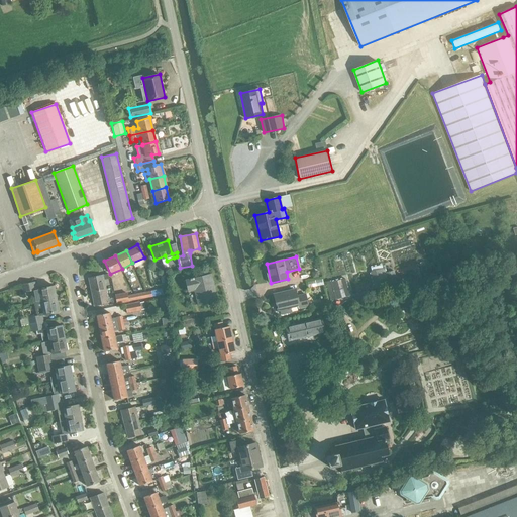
[(416,279),(422,277),(419,267),(413,269),(416,279)]
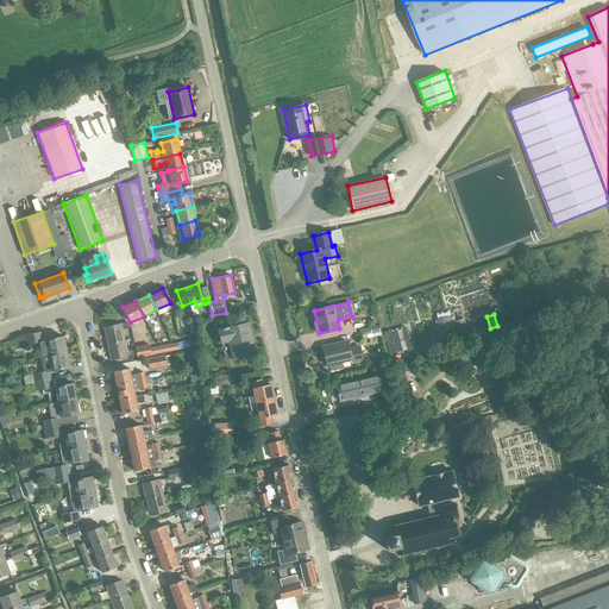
[(447,316),(435,320),(440,340),(468,333),(463,319),(449,322),(447,316)]
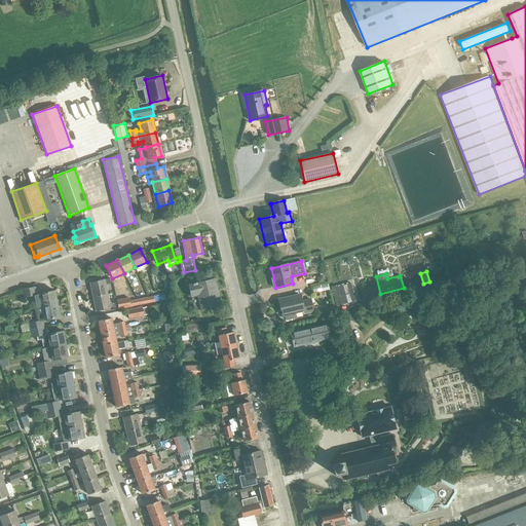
[(193,311),(214,307),(221,306),(215,278),(188,285),(193,311)]
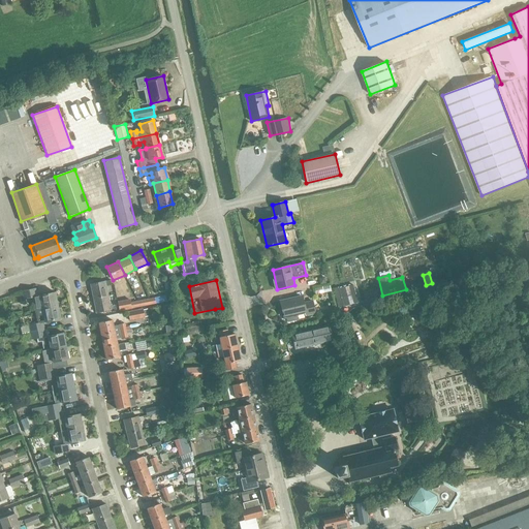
[(93,299),(109,296),(105,281),(90,284),(93,299)]
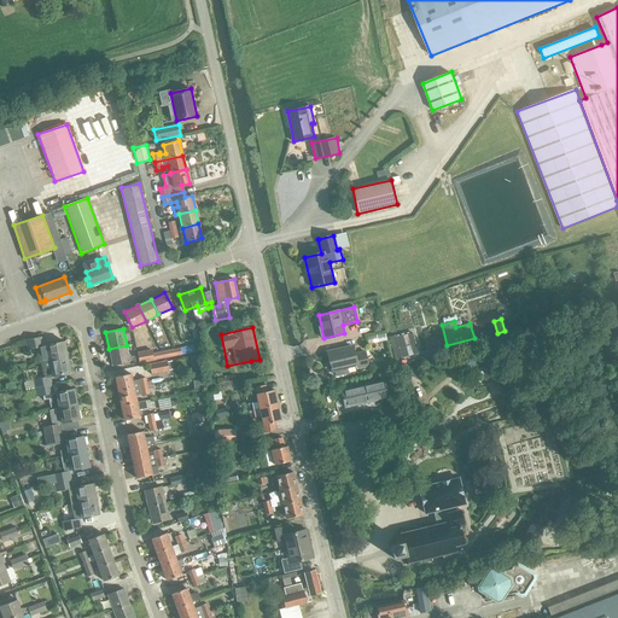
[(412,332),(395,337),(401,359),(418,354),(412,332)]
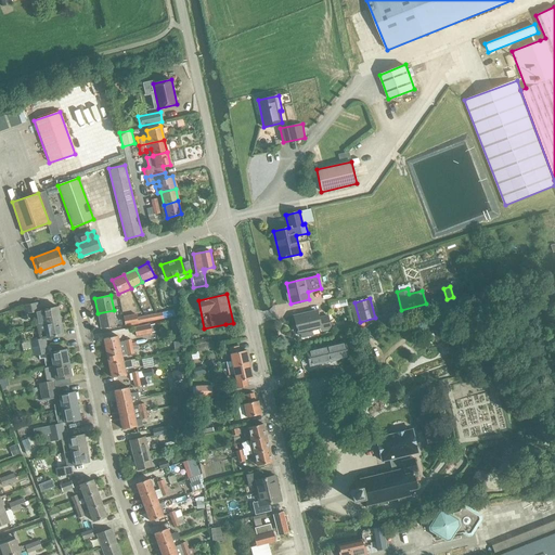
[(36,325),(60,321),(57,307),(39,310),(38,302),(23,306),(25,314),(34,312),(36,325)]
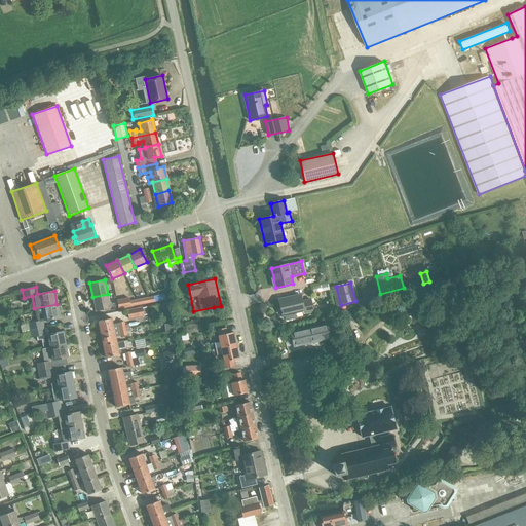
[(108,294),(92,297),(96,311),(111,307),(108,294)]
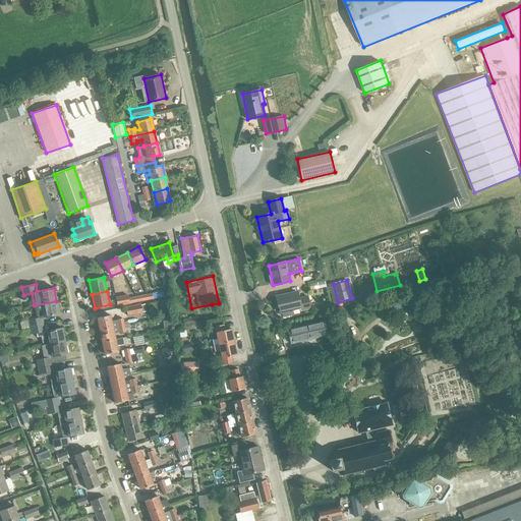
[(162,291),(129,297),(130,303),(164,297),(162,291)]
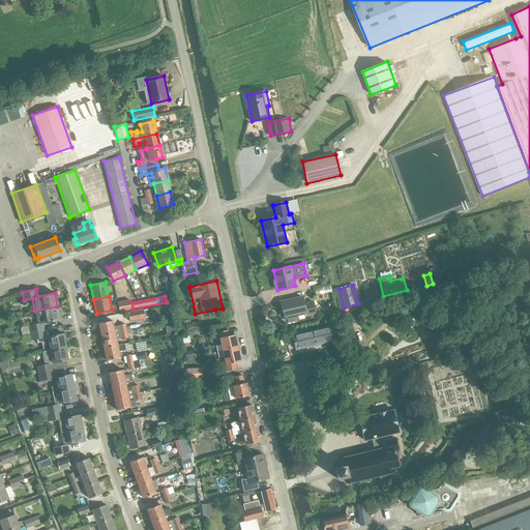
[(304,302),(303,296),(281,302),(285,321),(306,316),(306,317),(316,314),(313,301),(304,302)]
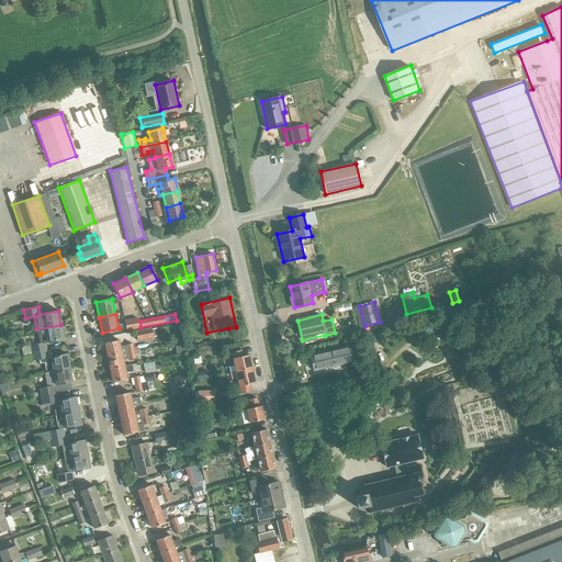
[(30,346),(32,352),(48,350),(46,343),(64,339),(60,325),(36,329),(38,344),(30,346)]
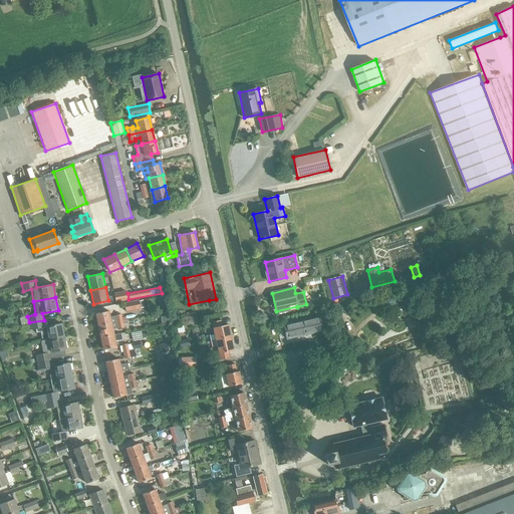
[(125,311),(140,308),(145,307),(143,299),(139,300),(123,303),(125,311)]
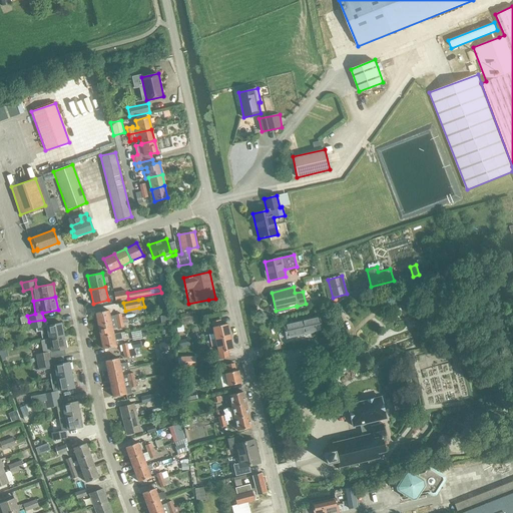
[(110,317),(109,310),(95,313),(98,326),(122,321),(121,314),(115,315),(115,316),(110,317)]
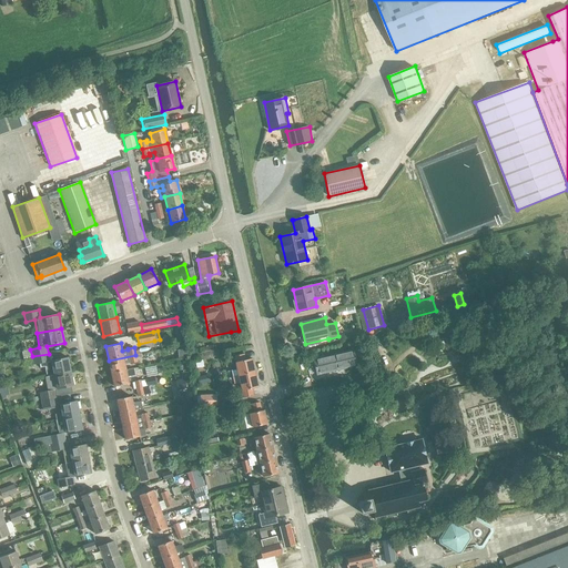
[(215,347),(200,351),(201,361),(217,356),(215,347)]
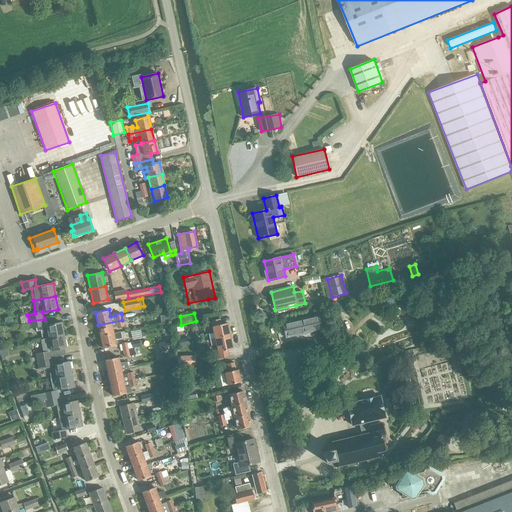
[(286,338),(322,329),(318,315),(282,324),(286,338)]
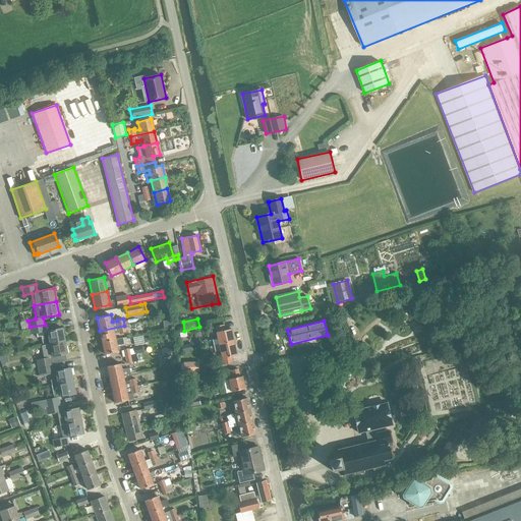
[(45,325),(30,327),(31,335),(35,334),(37,334),(37,338),(43,337),(44,345),(64,341),(62,328),(46,331),(45,325)]
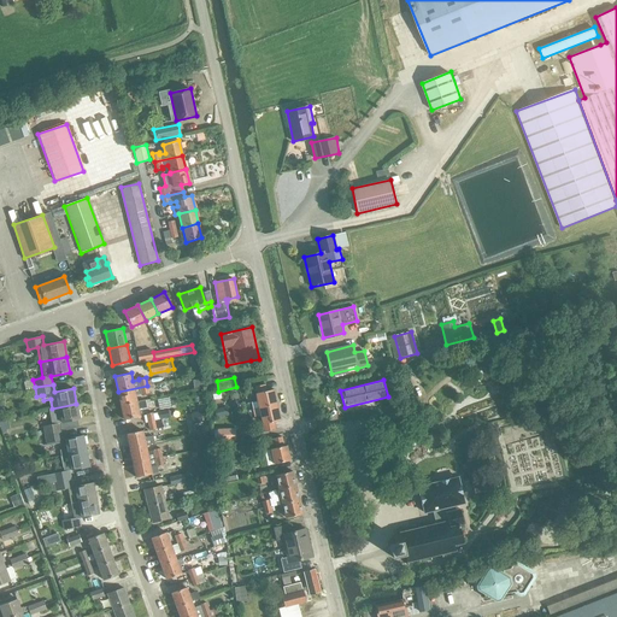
[(253,410),(277,404),(274,389),(266,391),(265,385),(253,387),(257,401),(251,403),(253,410)]
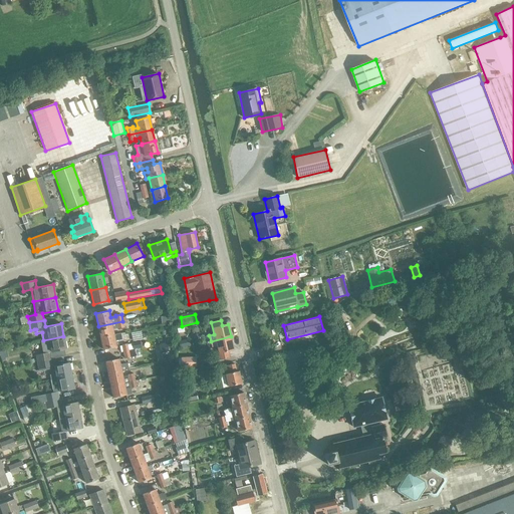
[(122,321),(98,326),(100,337),(114,334),(113,329),(117,328),(118,329),(124,328),(122,321)]
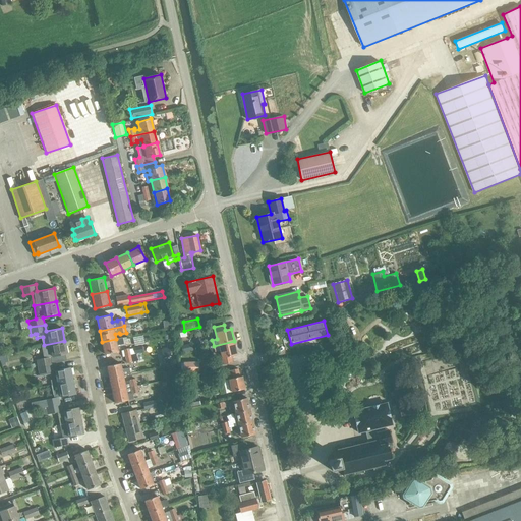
[(105,354),(118,352),(117,346),(123,345),(122,338),(116,339),(102,342),(105,354)]
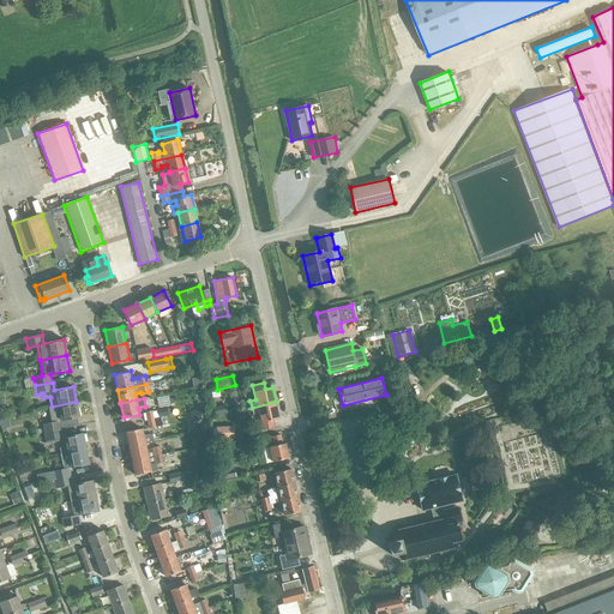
[(43,433),(60,429),(59,421),(79,417),(76,402),(52,407),(48,408),(50,422),(42,425),(43,433)]
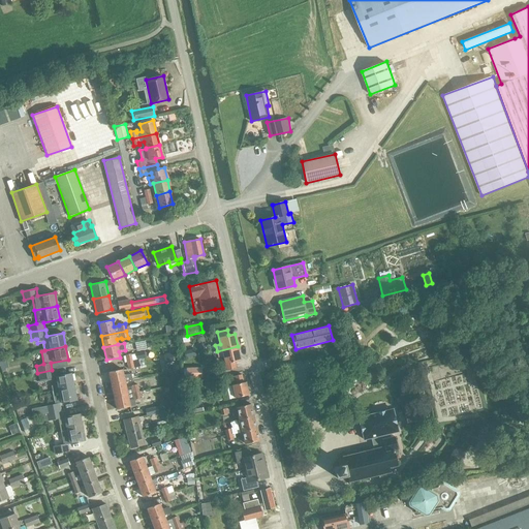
[(238,346),(217,351),(218,358),(223,356),(225,370),(236,368),(235,362),(240,361),(238,346)]
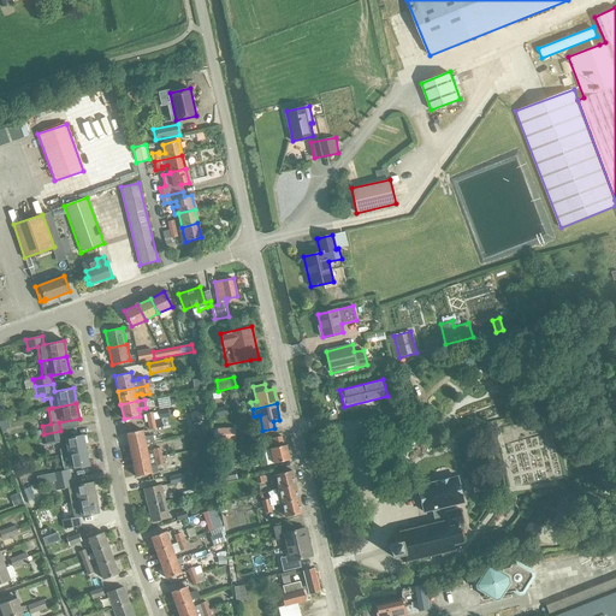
[(215,416),(229,414),(226,406),(213,408),(215,416)]
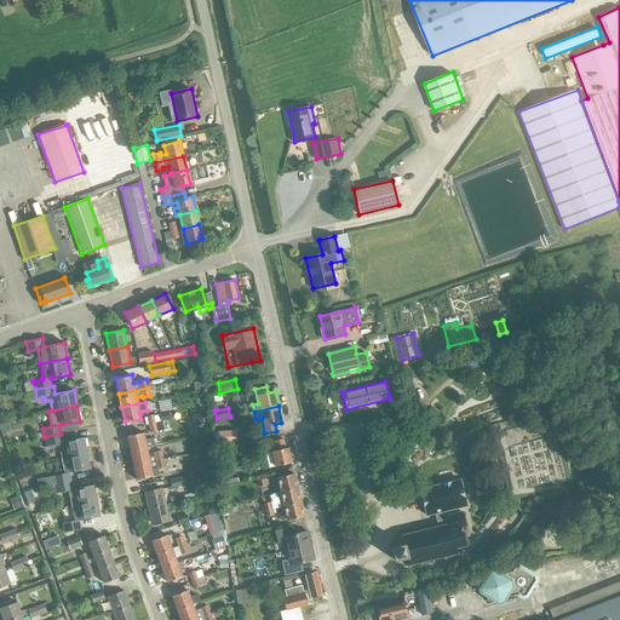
[(194,426),(204,424),(201,413),(191,415),(194,426)]
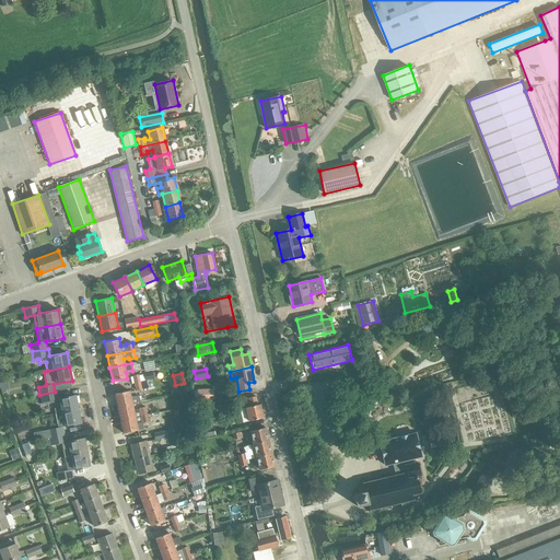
[(8,380),(0,381),(0,387),(2,394),(7,393),(6,389),(9,389),(8,380)]
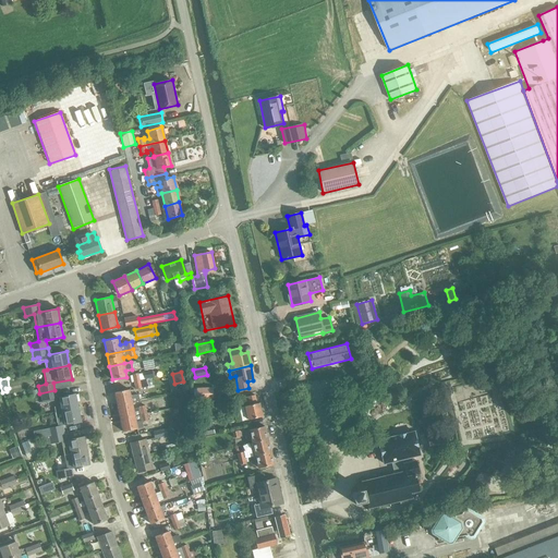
[(140,380),(133,381),(135,389),(142,388),(147,387),(146,379),(140,380)]
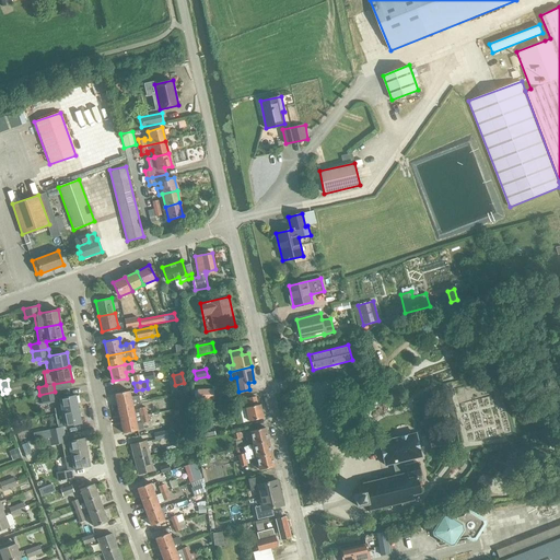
[(213,389),(197,389),(197,400),(213,400),(213,389)]
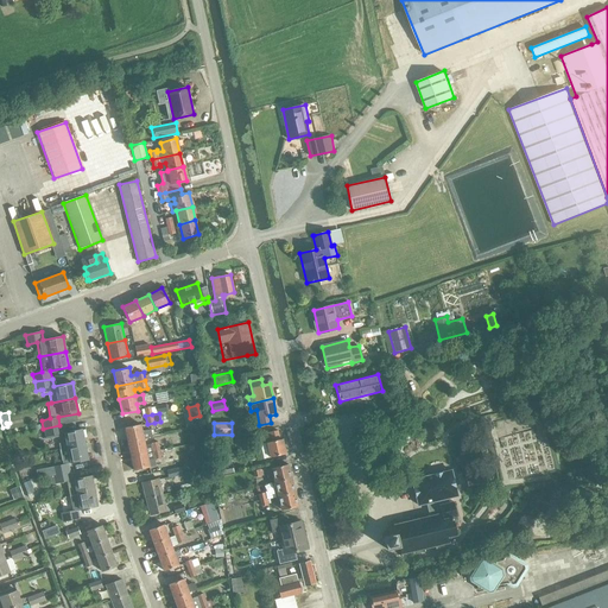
[(125,428),(127,442),(144,438),(151,437),(150,430),(143,431),(140,424),(125,428)]
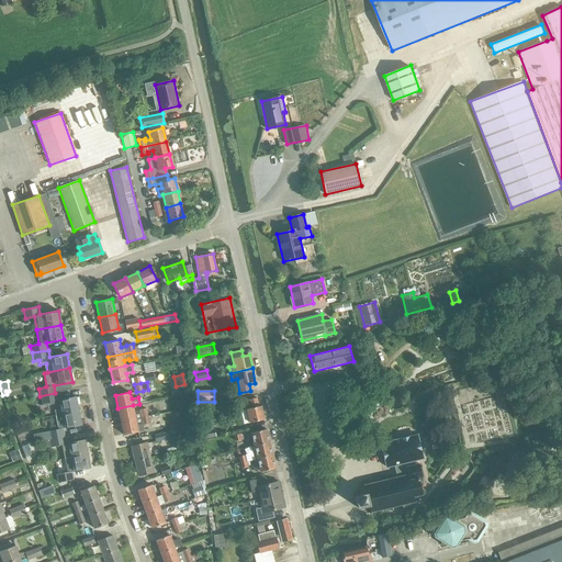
[(55,393),(40,396),(42,404),(56,401),(55,393)]
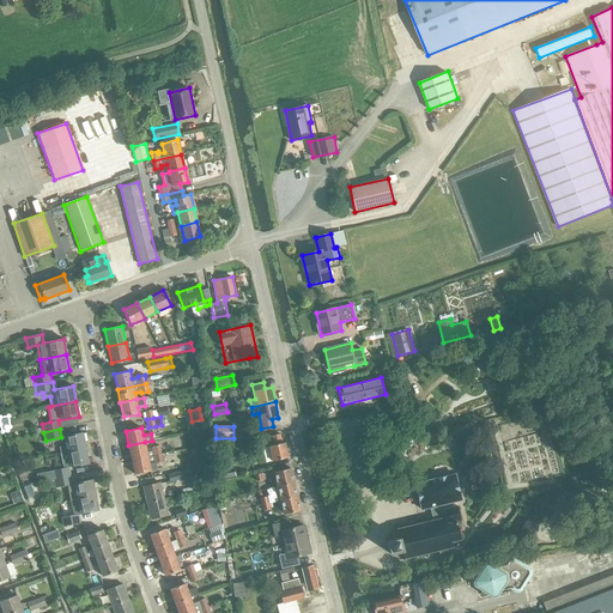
[(66,445),(59,447),(60,453),(85,448),(83,434),(64,437),(66,445)]
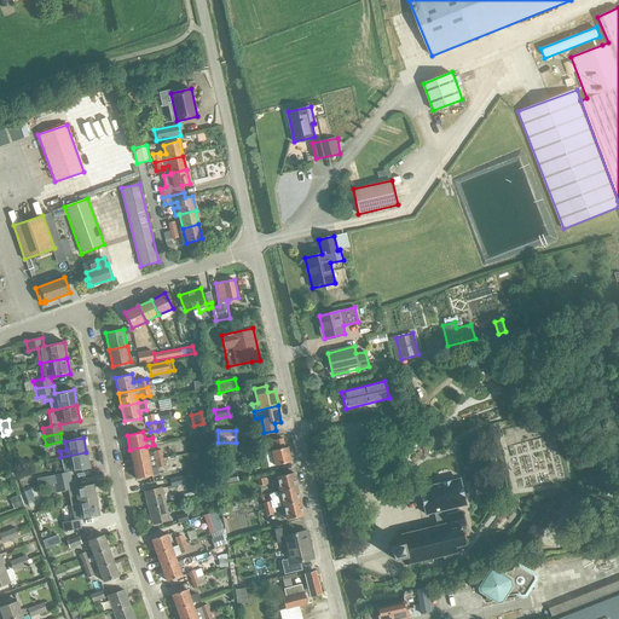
[(265,452),(266,460),(268,467),(273,466),(291,462),(288,447),(284,447),(282,438),(275,439),(276,450),(265,452)]
